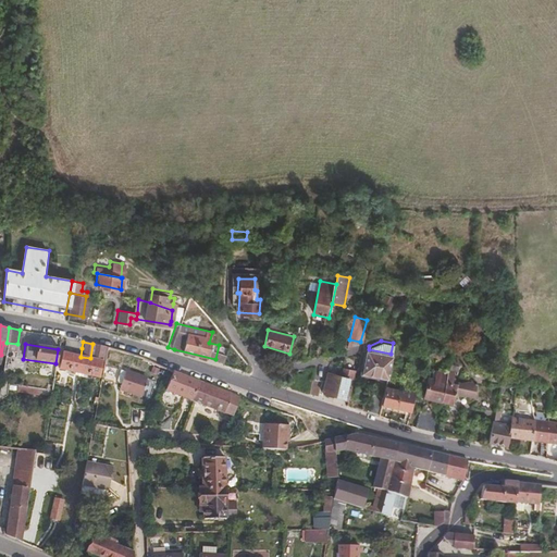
[(98,376),(101,361),(103,346),(93,344),(90,358),(81,357),(77,372),(98,376)]
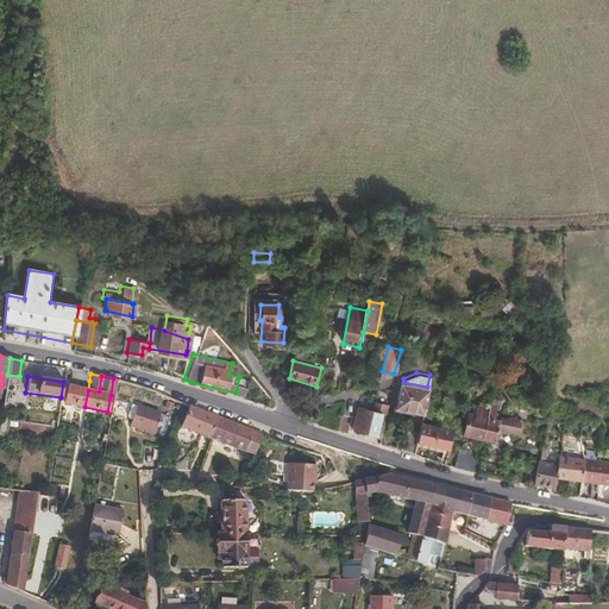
[(491,381),(484,378),(482,389),(489,391),(491,381)]
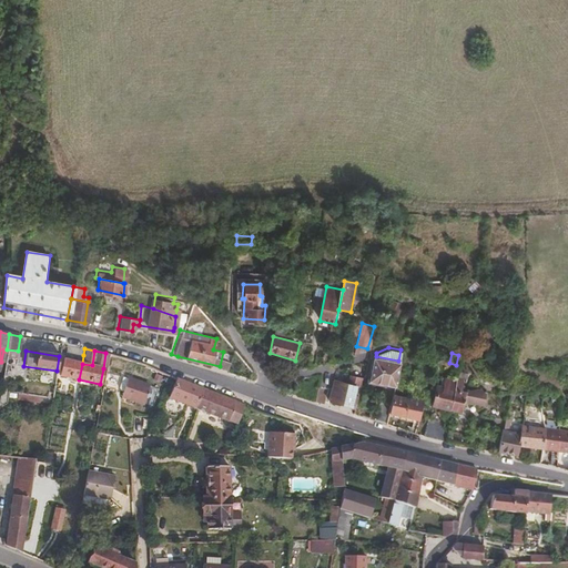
[(367,378),(393,384),(398,361),(376,356),(372,356),(367,378)]
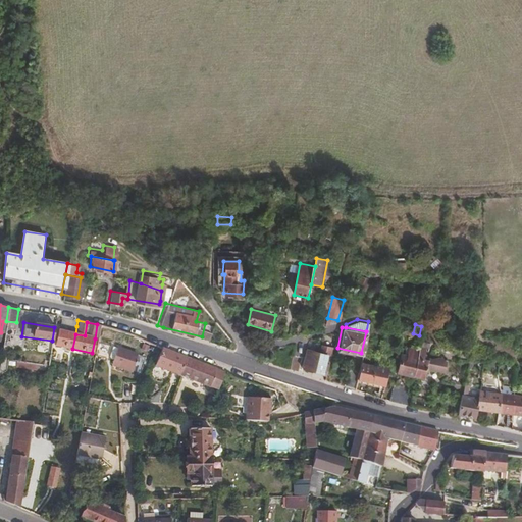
[(72,349),(75,334),(57,329),(55,345),(72,349)]
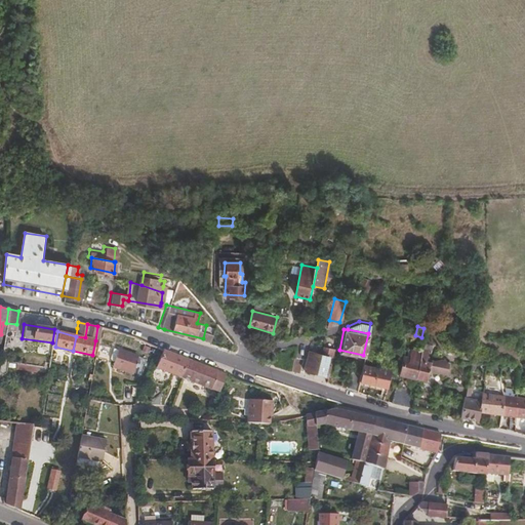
[(367,353),(378,355),(381,346),(369,344),(367,353)]
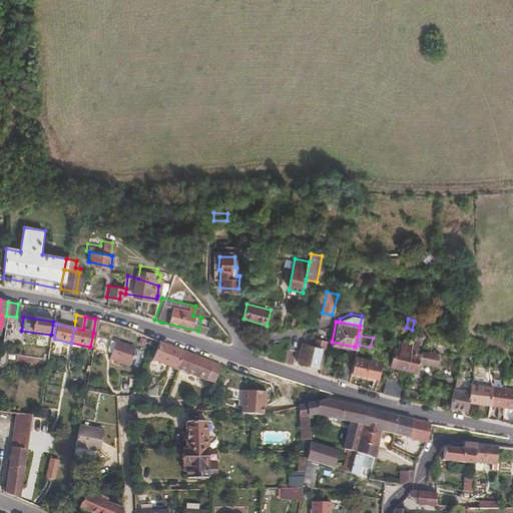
[(308,368),(322,371),(329,342),(316,339),(314,346),(308,368)]
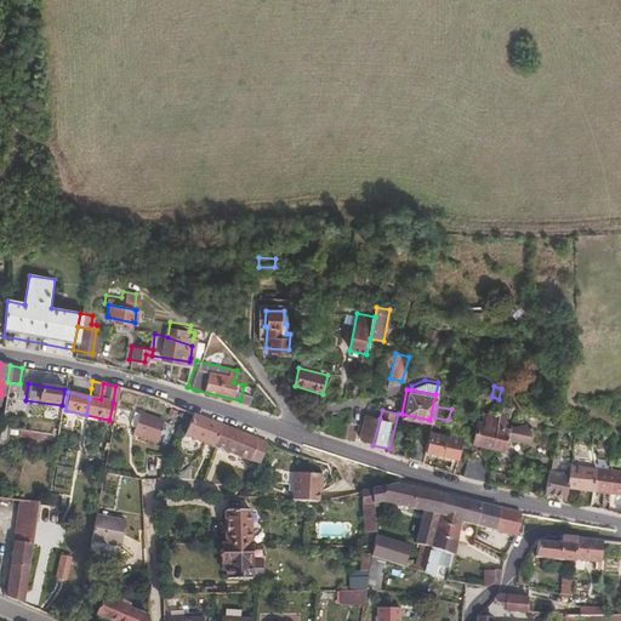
[(331,434),(342,438),(346,422),(348,411),(336,412),(331,434)]
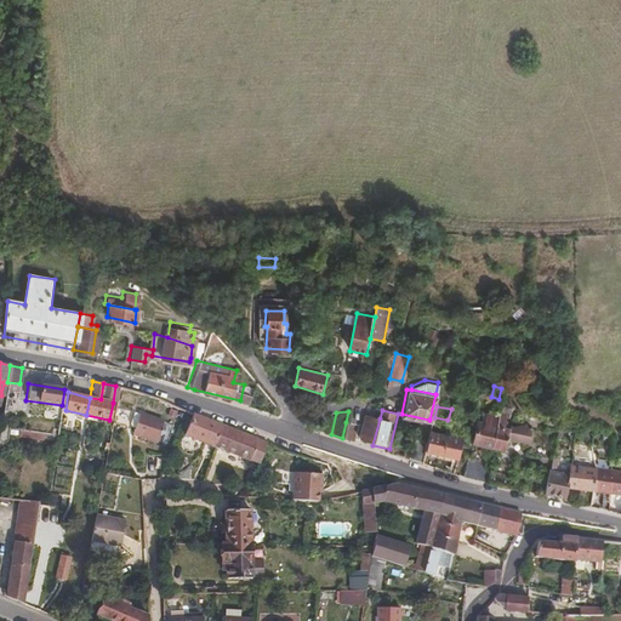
[(134,428),(138,415),(134,412),(129,425),(131,428),(134,428)]
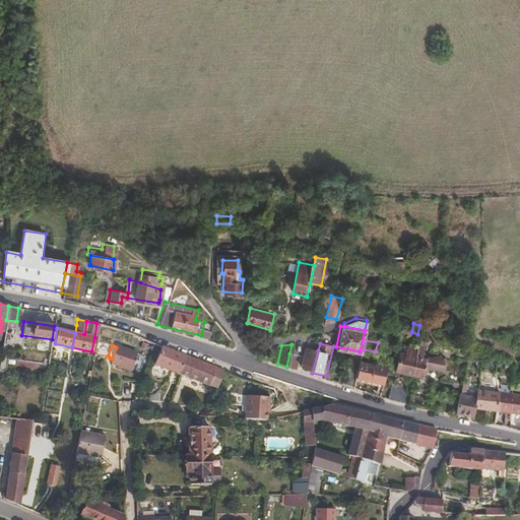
[(277,364),(281,345),(272,346),(269,361),(277,364)]
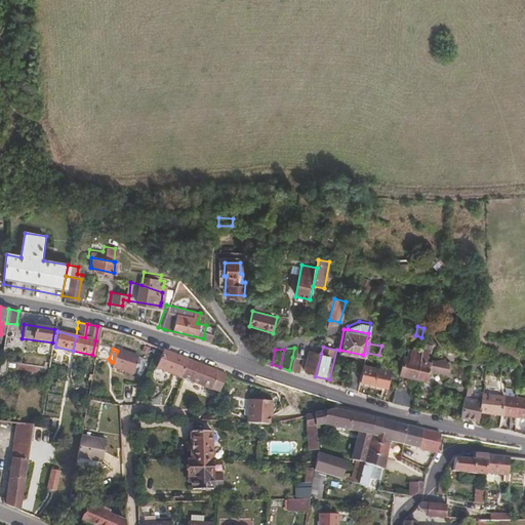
[(138,376),(145,360),(117,351),(113,362),(111,366),(138,376)]
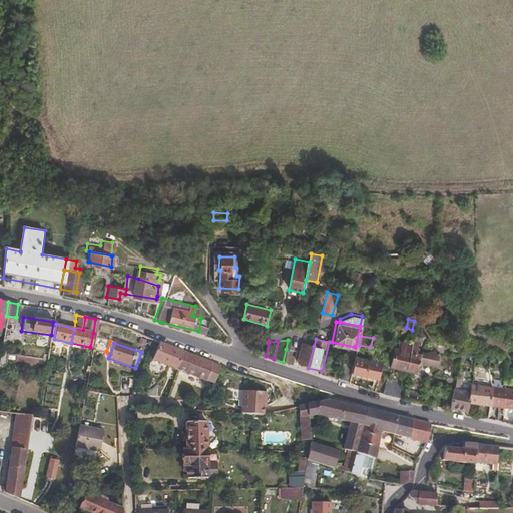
[(177,369),(183,353),(158,343),(152,359),(177,369)]
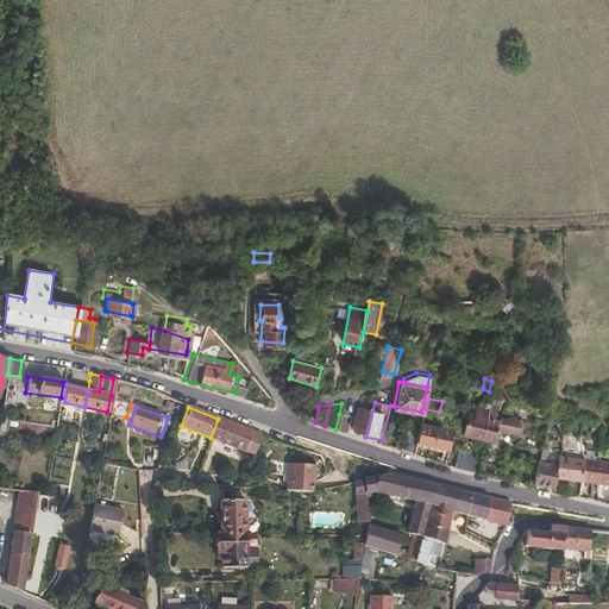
[(372,410),(358,407),(351,432),(365,437),(372,410)]
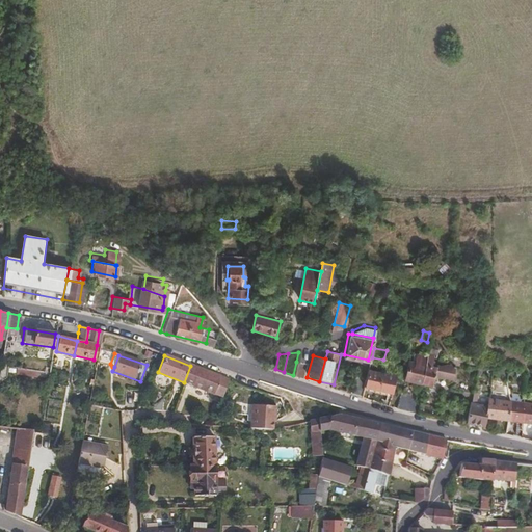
[(437,357),(429,355),(427,364),(423,387),(434,389),(436,378),(454,381),(457,368),(436,364),(437,357)]
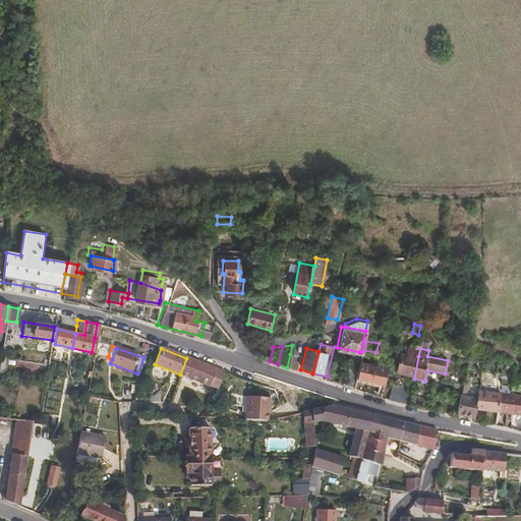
[(397,374),(414,379),(418,356),(401,352),(397,374)]
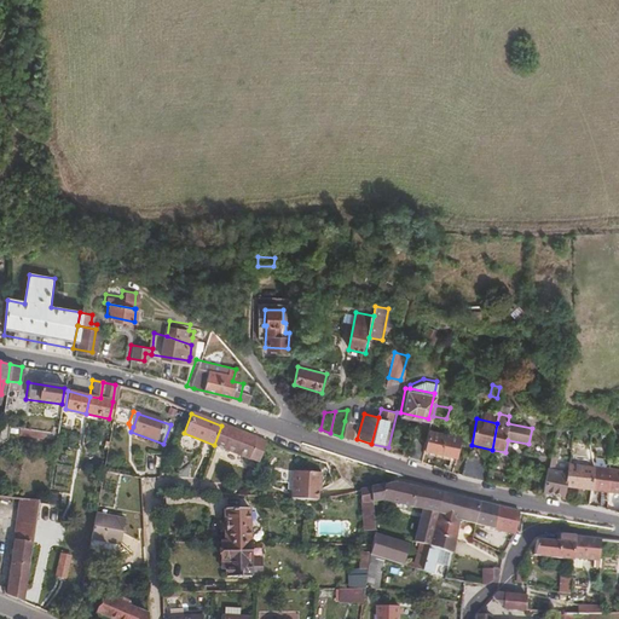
[(341,437),(351,439),(353,423),(345,421),(341,437)]
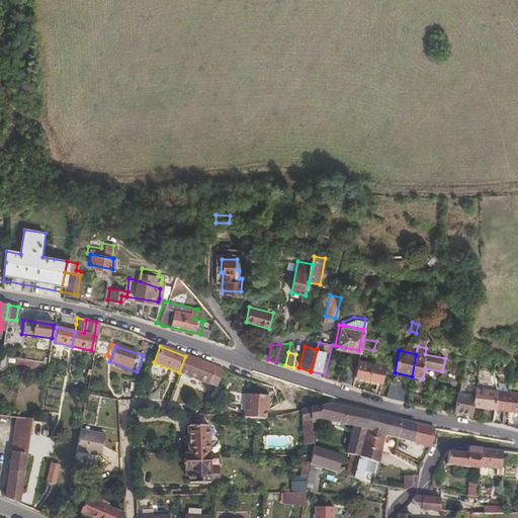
[(206,383),(213,367),(185,356),(179,372),(206,383)]
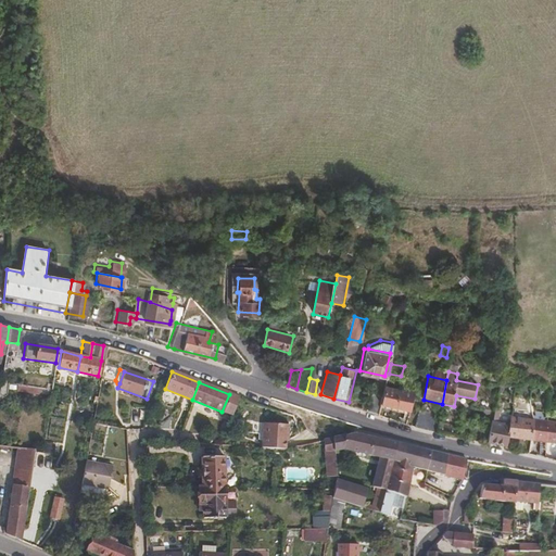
[(382,406),(413,414),(416,393),(386,387),(384,396),(382,406)]
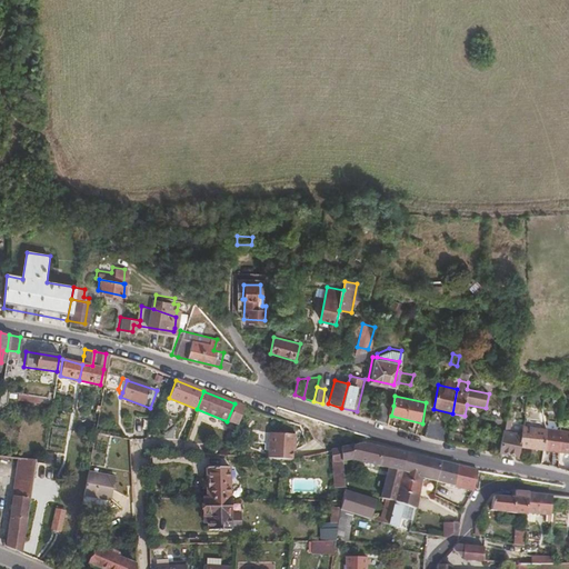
[(391,416),(393,406),(381,403),(376,421),(389,425),(391,416)]
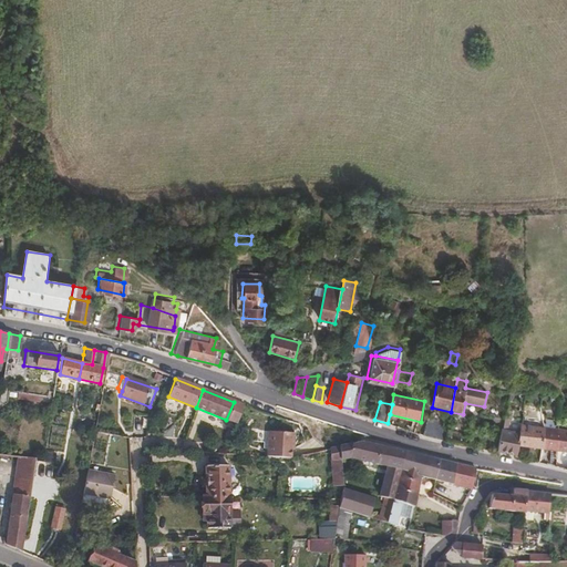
[(424,434),(444,440),(449,422),(428,418),(424,434)]
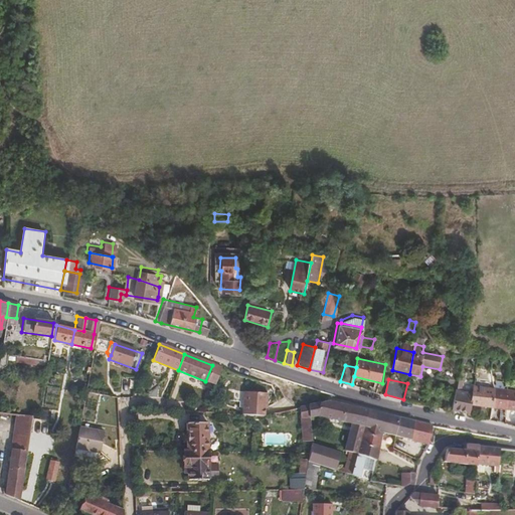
[(474,402),(491,404),(490,385),(471,383),(470,391),(468,413),(473,414),(474,402)]
